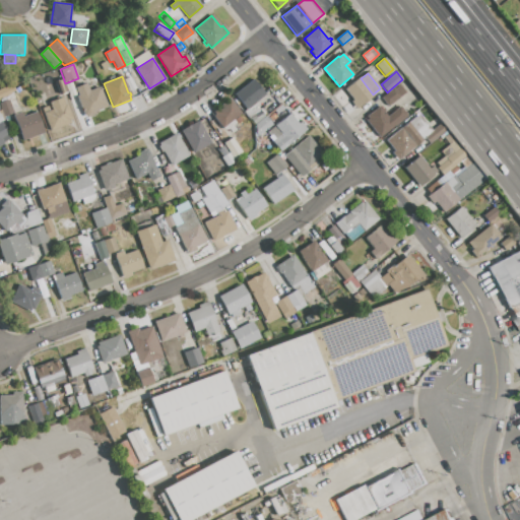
[(360,77),(361,78),(373,94),(374,95),(358,109),(351,102),(353,100),(345,89),(360,77)]
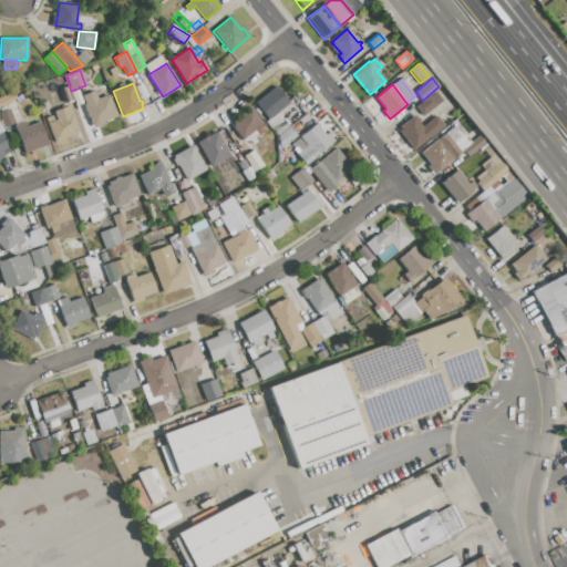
[(68,86),(72,101),(64,103),(60,90),(68,86)]
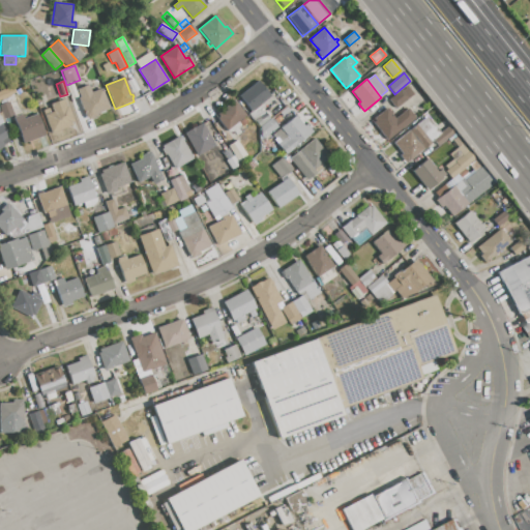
[(239,97),(258,82),(269,94),(270,96),(259,106),(251,112),(239,97)]
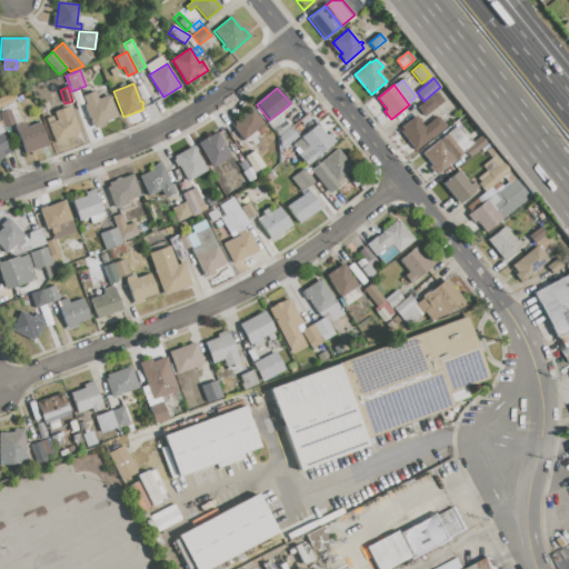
[(438,106),(430,97),(442,88),(449,97),(438,106)]
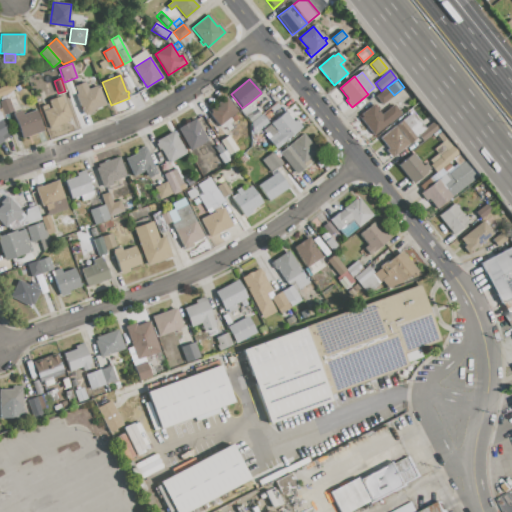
[(70,81),(75,94),(69,96),(64,84),(70,81)]
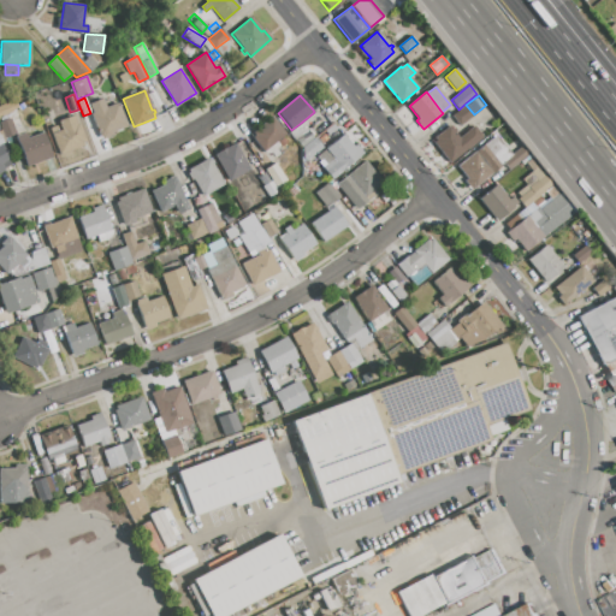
[(128,126),(112,134),(112,135),(104,138),(102,137),(100,138),(90,114),(93,113),(89,105),(102,100),(106,108),(118,104),(128,126)]
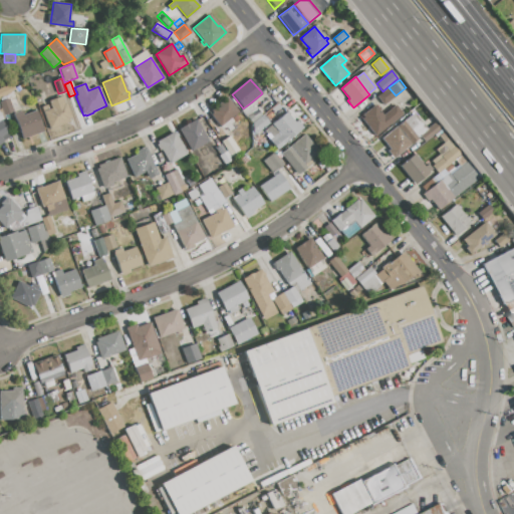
[(0,88),(12,84),(15,91),(0,97),(0,88)]
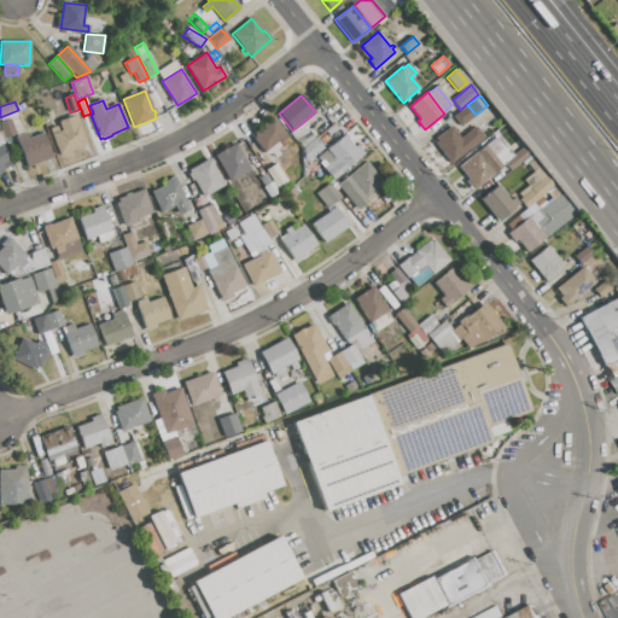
[(454,116),(467,105),(476,115),(461,126),(454,116)]
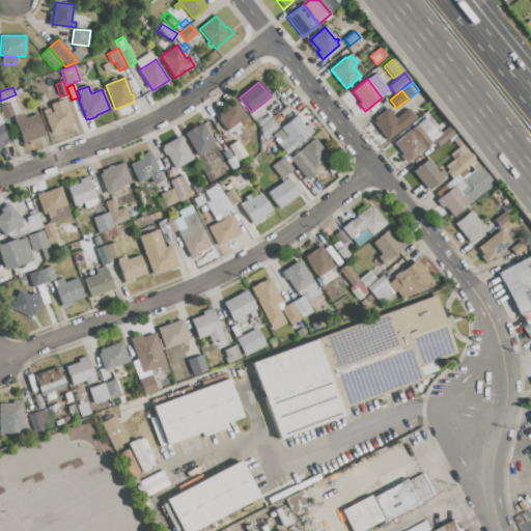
[(266,113),(259,106),(271,96),(270,94),(274,91),(280,100),(266,113)]
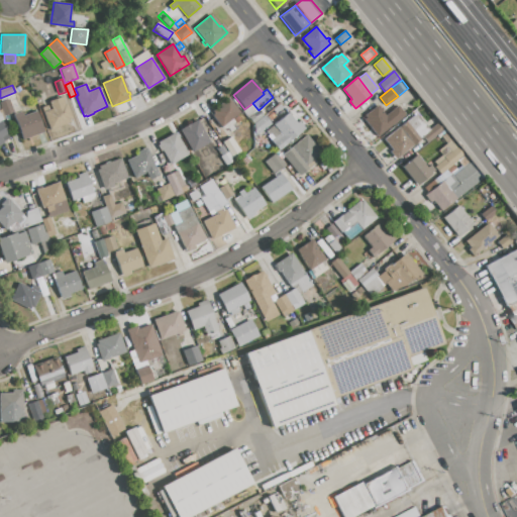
[(41,108),(47,106),(48,110),(52,109),(48,102),(62,97),(65,104),(66,104),(71,119),(69,119),(70,123),(49,130),(41,108)]
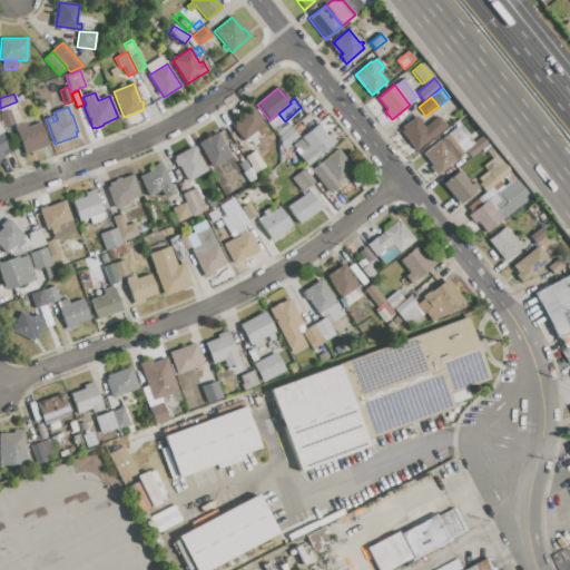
[(244,140),(241,137),(233,126),(235,125),(234,124),(253,109),(264,125),(244,140)]
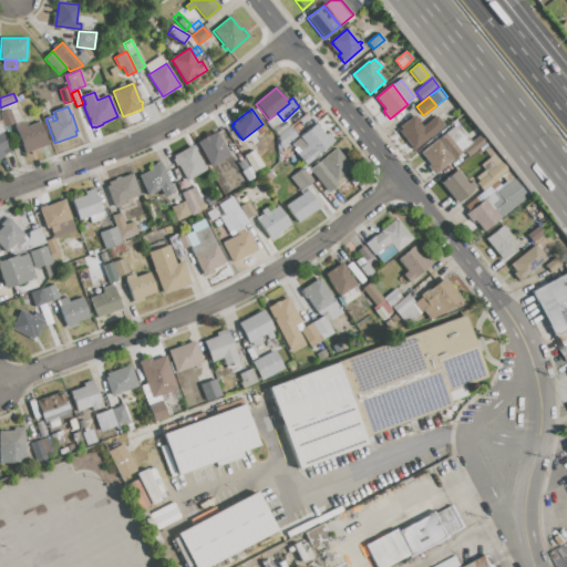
[(0,113),(10,110),(14,123),(6,126),(0,113)]
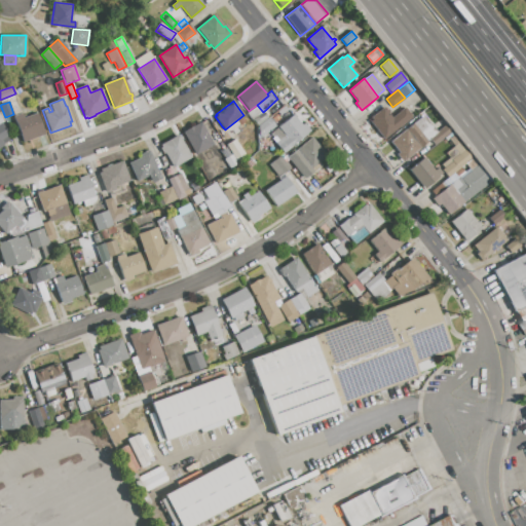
[(249,111),(257,105),(263,112),(268,118),(257,126),(246,113),(249,111)]
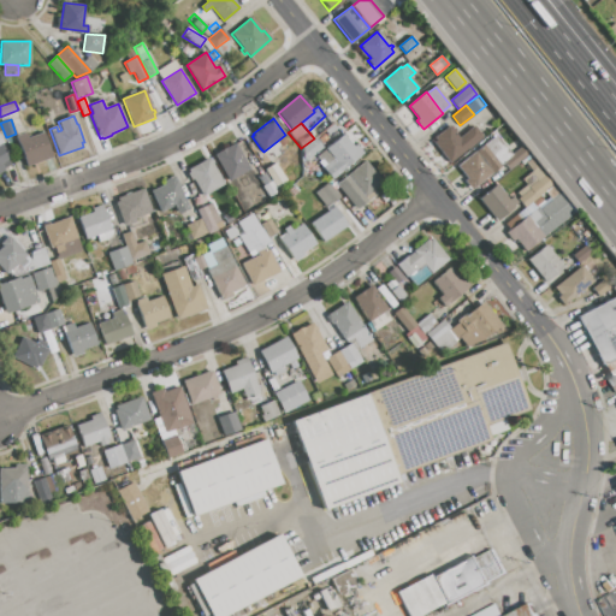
[(450,163),(433,142),(436,141),(434,138),(449,126),(451,130),(454,128),(457,131),(454,134),(458,138),(473,126),(481,137),(450,163)]
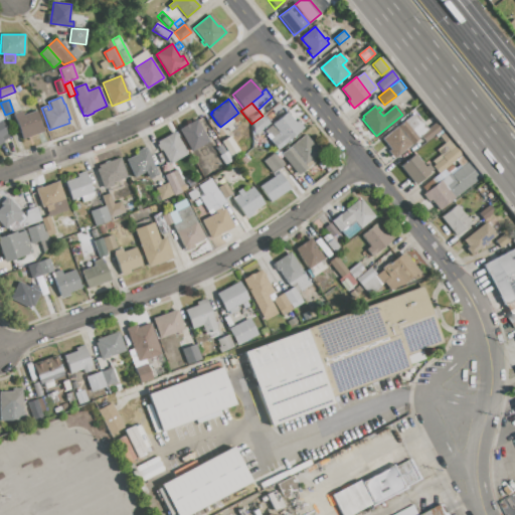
[(36,111),(43,131),(22,139),(14,114),(22,111),(23,116),(36,111)]
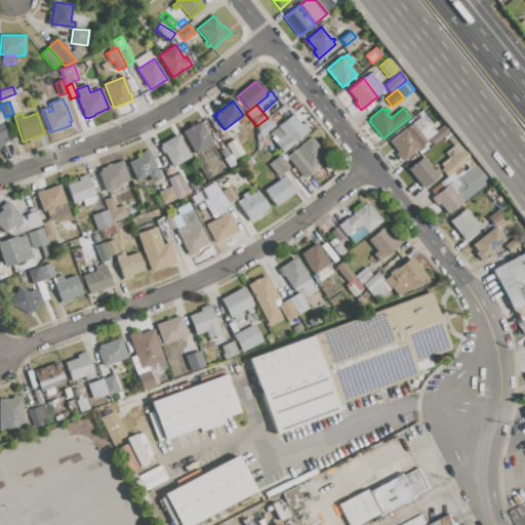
[(277,127),(292,115),(301,125),(304,123),(310,130),(283,153),(275,143),(277,140),(284,135),(277,127)]
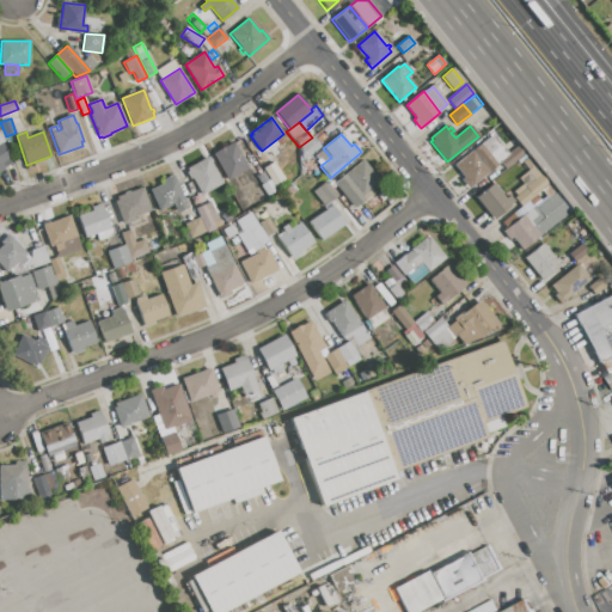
[(481,145),(493,135),(508,154),(496,164),(481,145)]
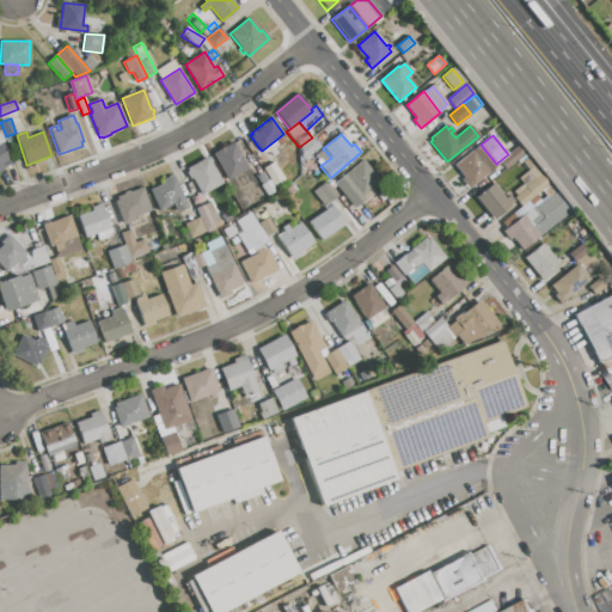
[(299,147),(312,138),(312,136),(320,146),(303,160),(300,157),(299,147)]
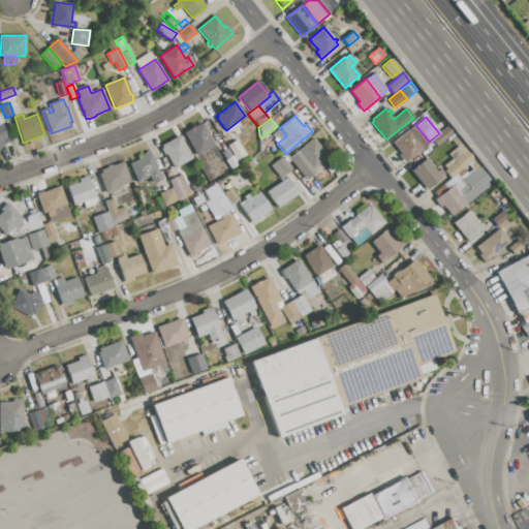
[(197,154),(185,134),(200,124),(213,145),(197,154)]
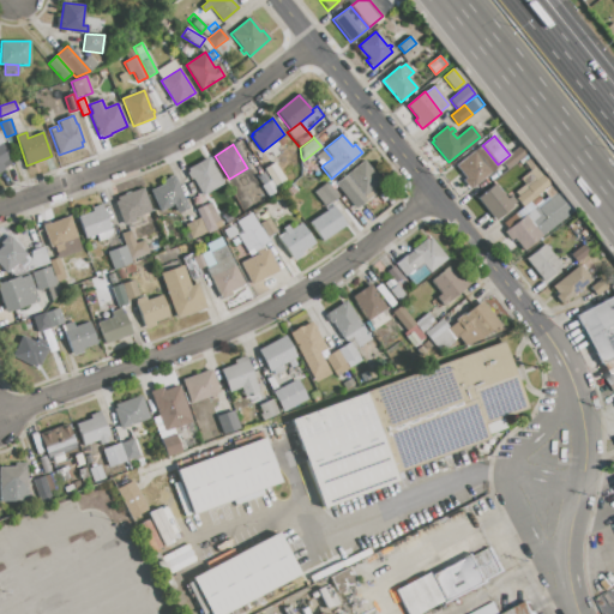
[(473,152),(482,145),(498,164),(498,166),(489,173),(473,152)]
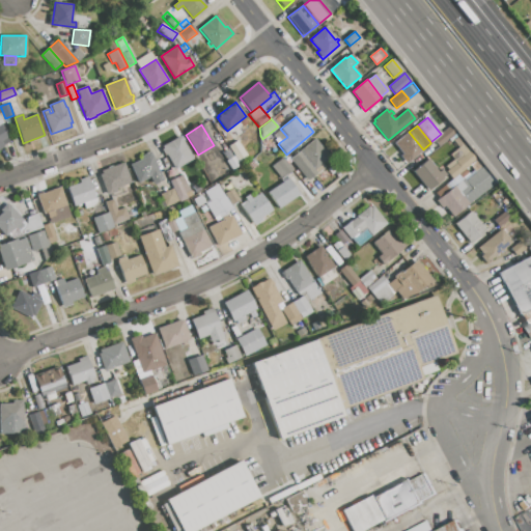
[(224,128),(227,131),(231,138),(225,143),(218,132),(224,128)]
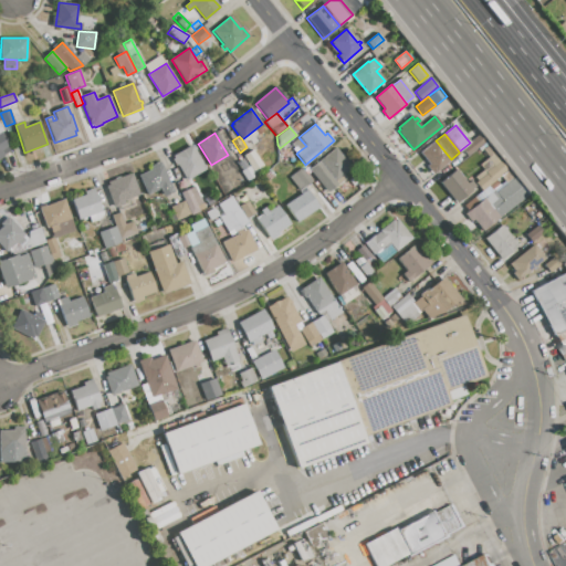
[(306,146),(299,152),(292,144),(299,137),(306,146)]
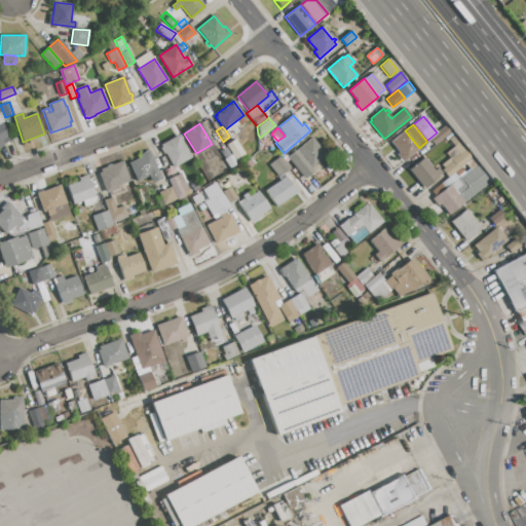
[(390,142),(405,130),(419,148),(402,161),(397,155),(399,153),(390,142)]
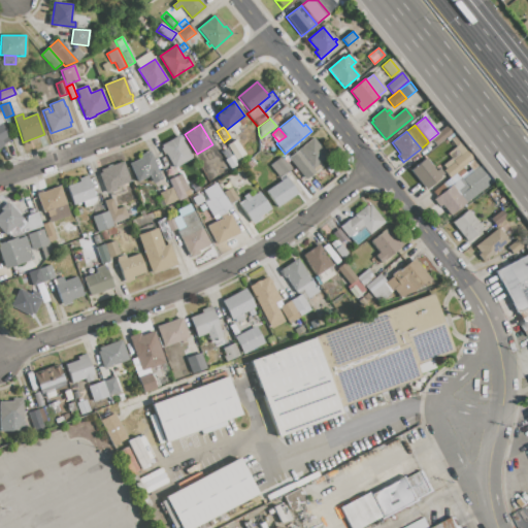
[(436,145),(431,139),(442,131),(448,137),(436,145)]
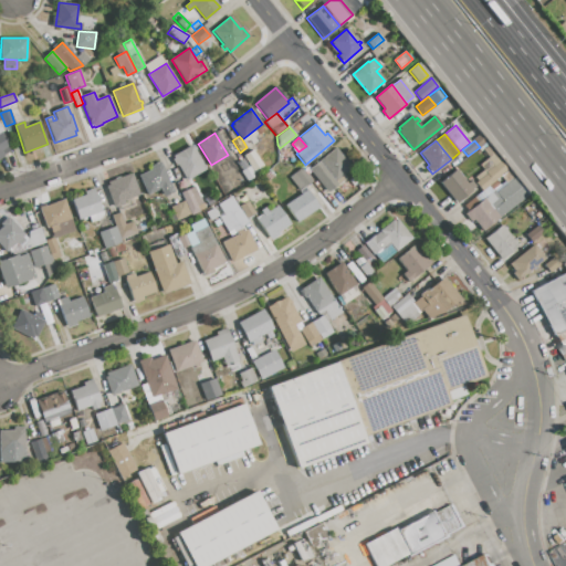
[(191,145),(206,169),(187,180),(173,155),(191,145)]
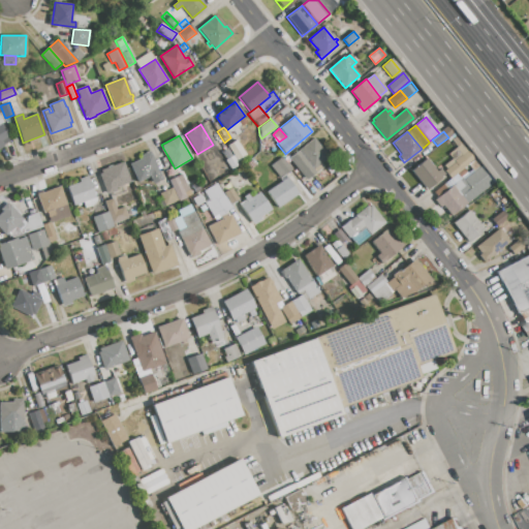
[(1,142),(7,137),(9,143),(3,146),(1,142)]
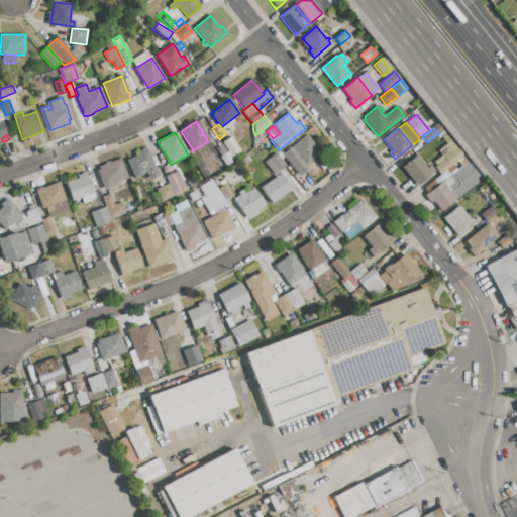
[(445,144),(440,137),(444,134),(450,141),(445,144)]
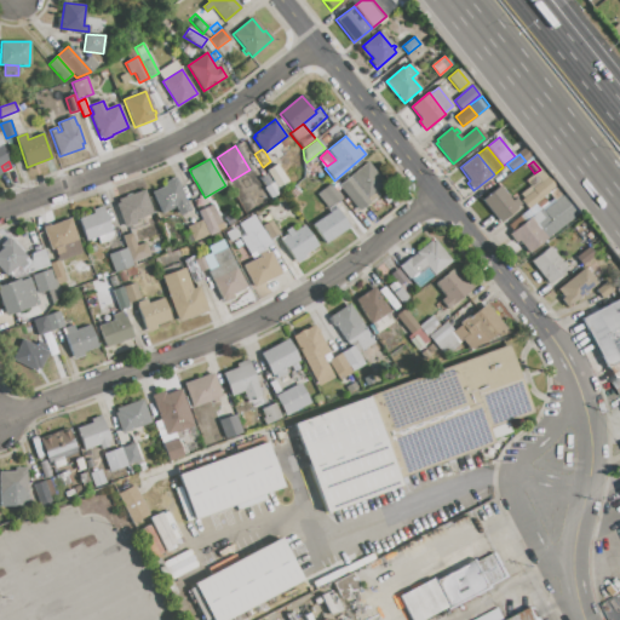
[(349,177),(367,162),(384,184),(375,191),(378,195),(369,202),(349,177)]
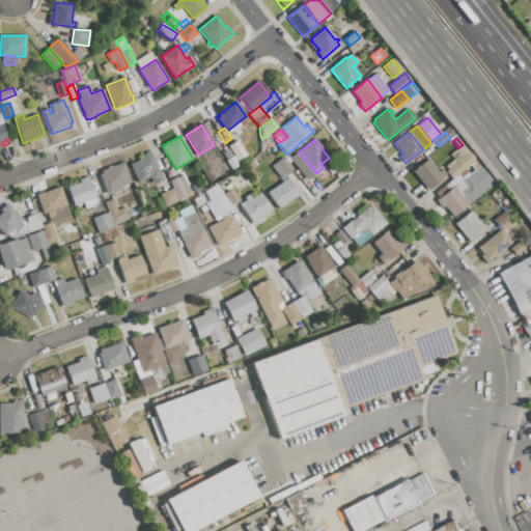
[(228,146),(236,141),(248,158),(240,163),(234,156),(228,146)]
